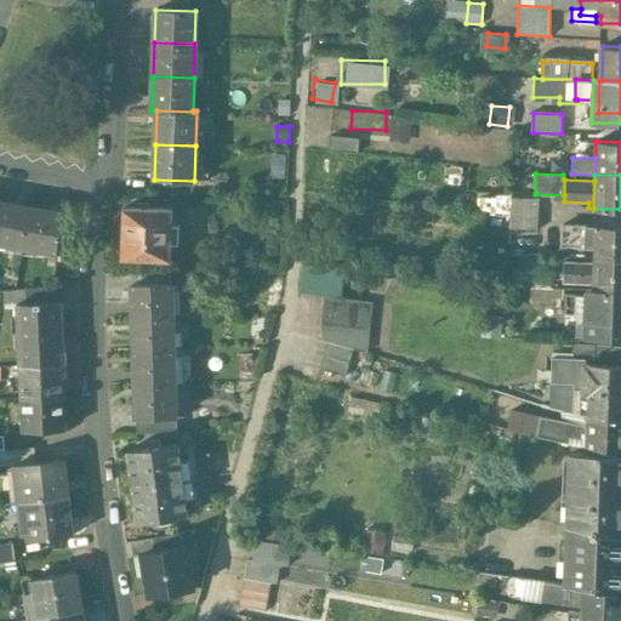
[(540,199),(511,198),(511,214),(539,215),(540,199)]
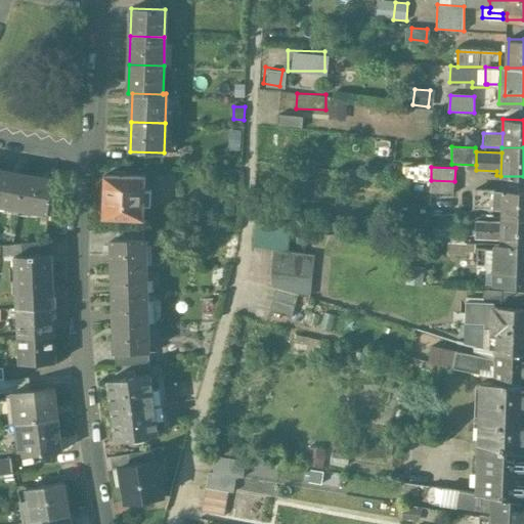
[(26,175),(0,170),(0,204),(20,208),(26,175)]
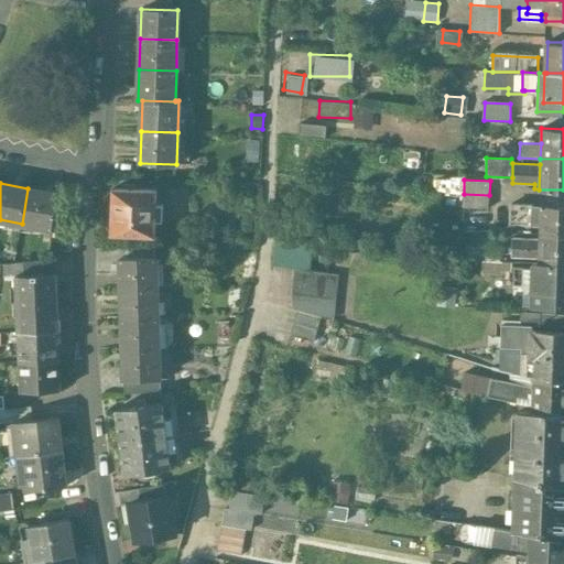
[(58,194),(28,188),(22,224),(52,229),(58,194)]
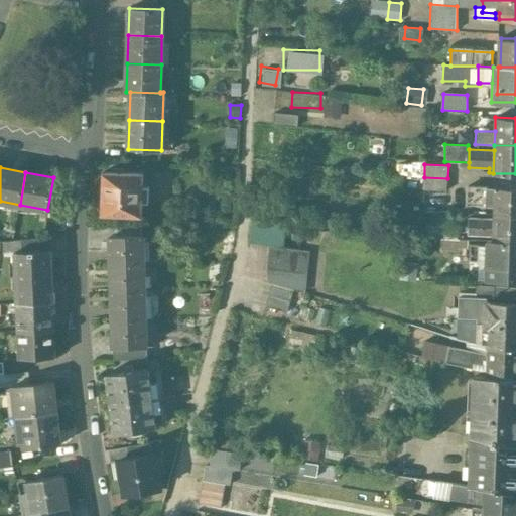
[(140,174),(104,172),(103,215),(138,216),(140,174)]
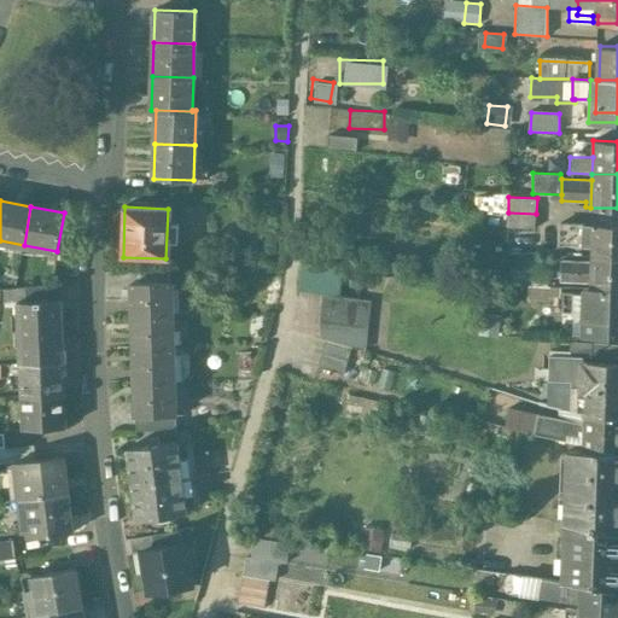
[(536,214),(508,213),(507,227),(536,228),(536,214)]
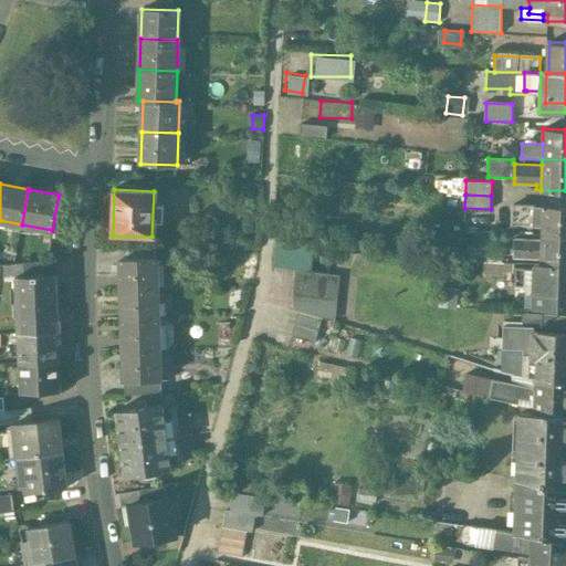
[(565,206),(519,205),(519,224),(543,224),(542,236),(565,236),(565,206)]
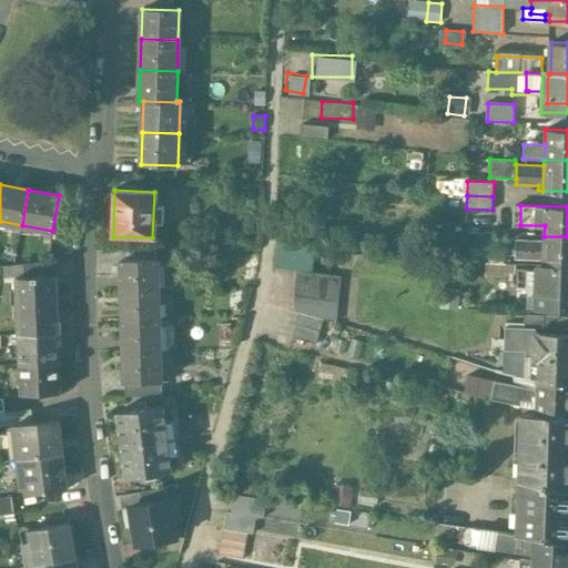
[(567,236),(544,236),(544,241),(519,240),(519,257),(544,259),(543,264),(567,265),(567,236)]
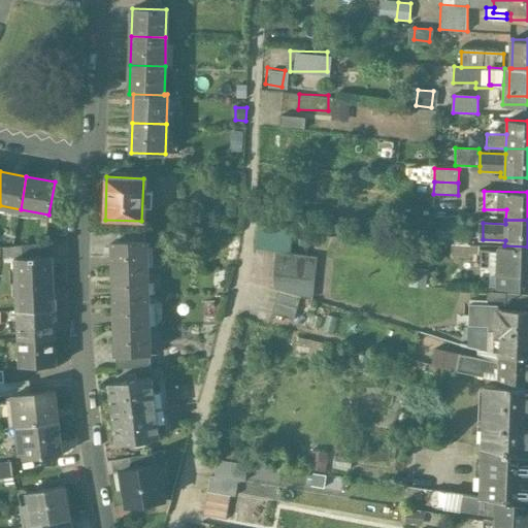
[(452,231),(433,230),(433,243),(452,243),(452,231)]
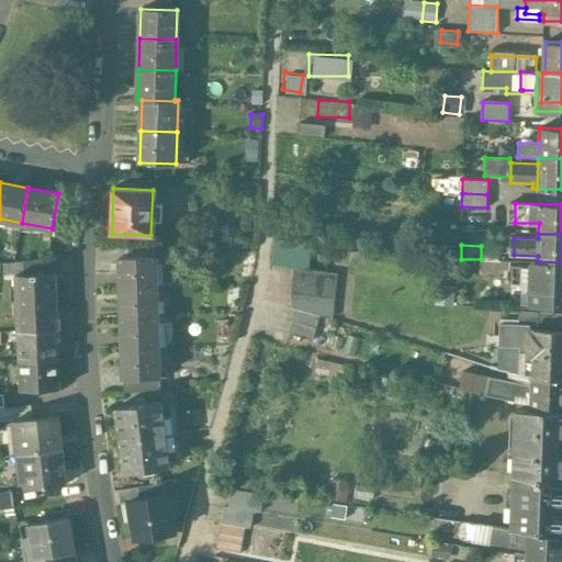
[(152,246),(126,246),(126,257),(153,257),(152,246)]
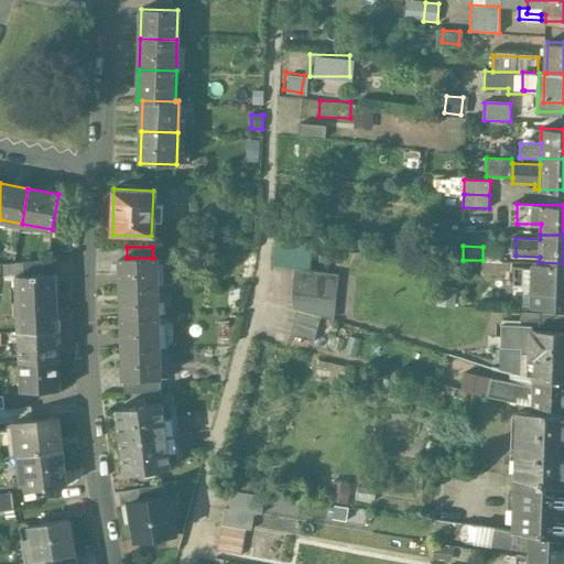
[(500,247),(483,247),(483,260),(500,261),(500,247)]
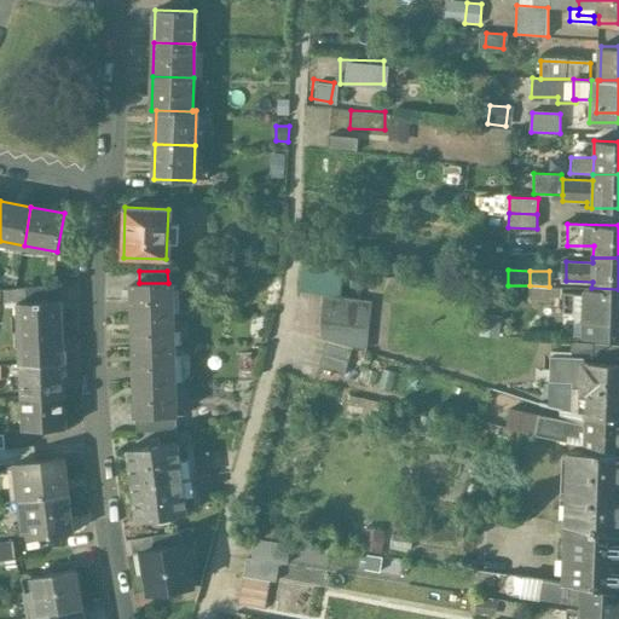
[(139,283),(132,284),(133,317),(172,316),(172,283),(168,283),(139,283)]
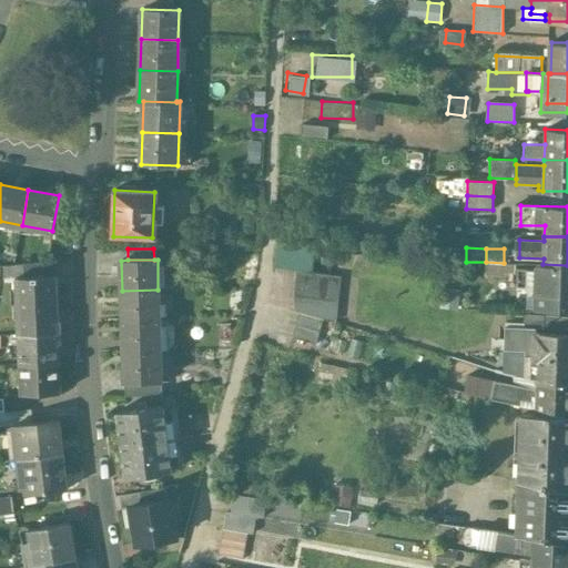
[(48,262),(21,264),(22,277),(33,277),(33,276),(49,275),(48,262)]
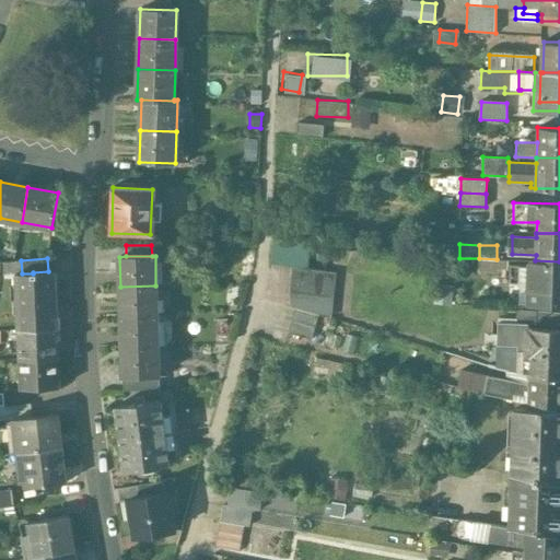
[(497,259),(479,258),(479,272),(508,273),(508,259),(497,259)]
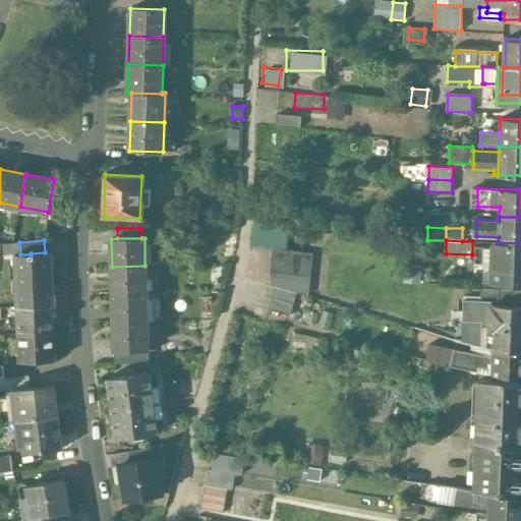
[(19,242),(3,244),(3,258),(15,258),(15,255),(20,254),(19,242)]
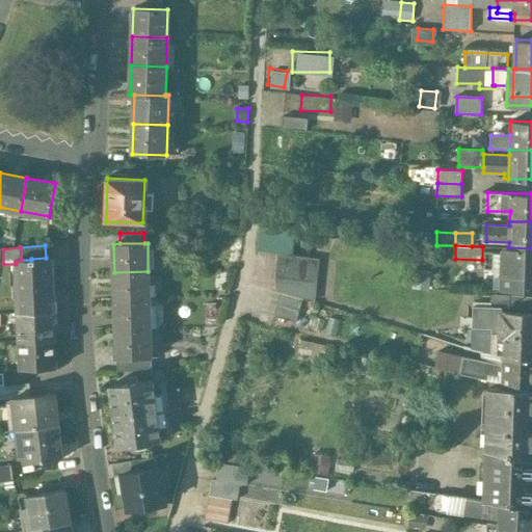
[(531,248),(508,247),(508,253),(508,270),(507,275),(531,275),(531,248)]
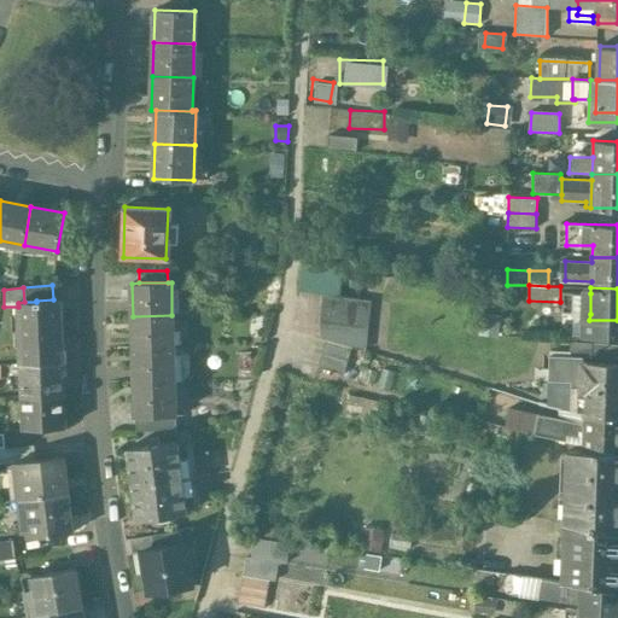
[(590,293),(565,293),(564,313),(590,314),(590,293)]
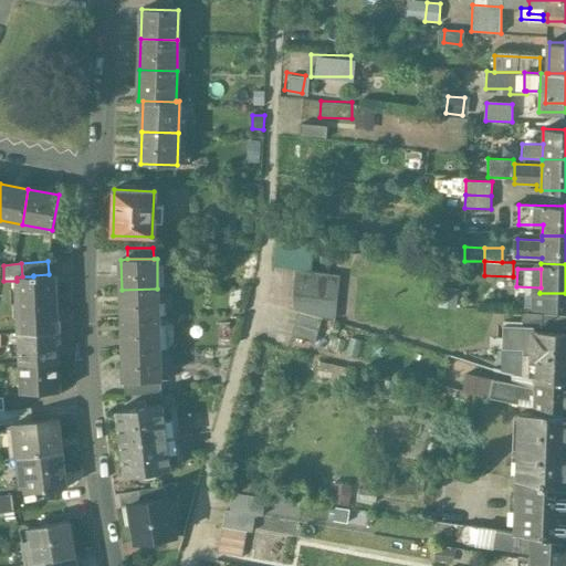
[(327,274),(295,270),(292,296),(336,302),(337,289),(326,287),(327,274)]
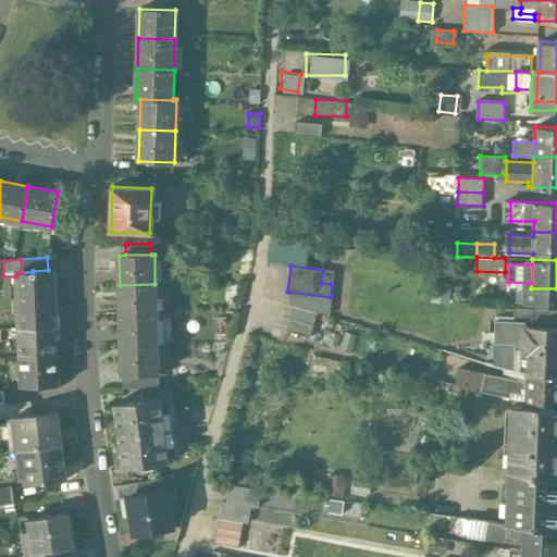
[(48,270),(33,271),(33,272),(22,272),(16,273),(16,276),(19,329),(60,326),(60,314),(57,314),(54,270),(48,270)]
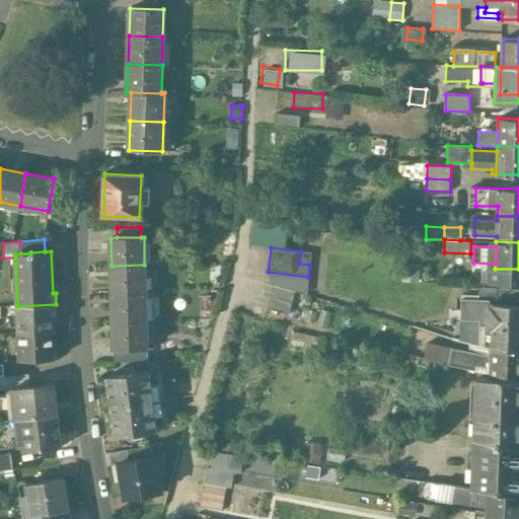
[(144,265),(112,266),(112,295),(145,294),(144,265)]
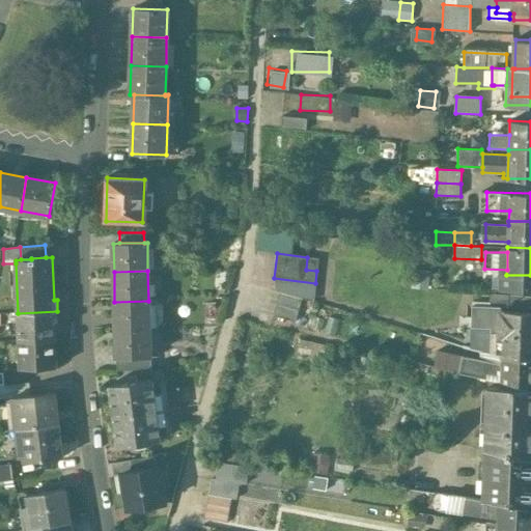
[(530,275),(506,275),(506,295),(509,295),(530,296),(530,275)]
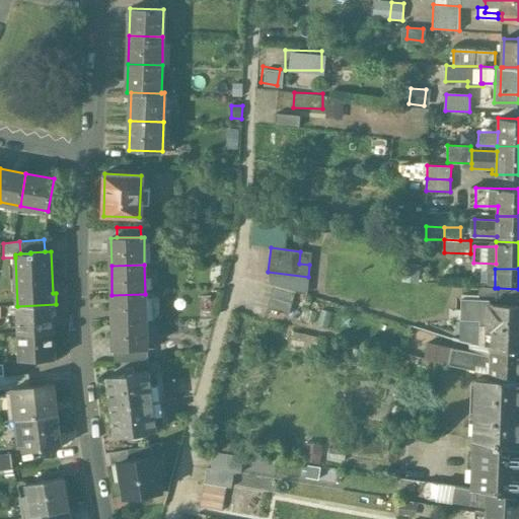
[(295,292),(273,285),(266,307),(288,314),(295,292)]
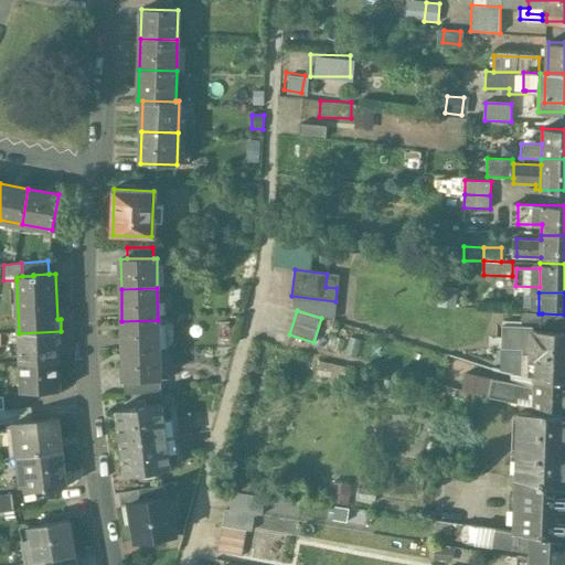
[(564,315),(542,313),(541,328),(564,328),(564,315)]
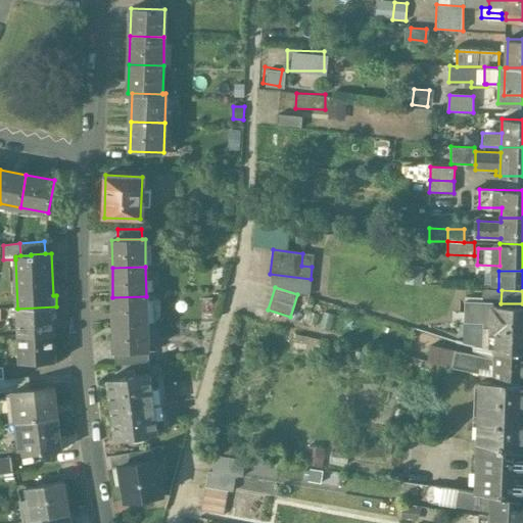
[(146,296),(112,297),(113,324),(147,323),(146,296)]
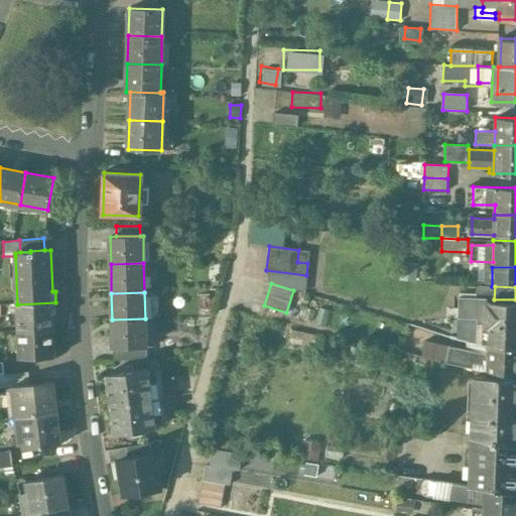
[(55,302),(17,304),(18,331),(53,330),(53,314),(56,314),(55,302)]
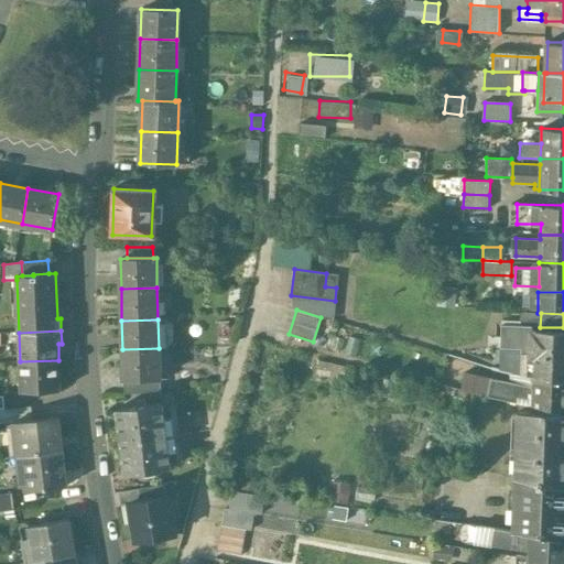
[(563,332),(530,331),(530,354),(521,354),(520,375),(533,377),(533,381),(563,382),(563,332)]
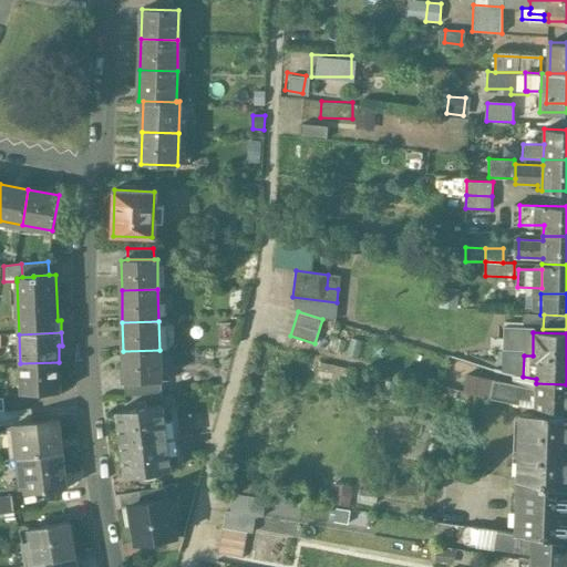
[(160,350),(123,351),(124,383),(160,382),(160,350)]
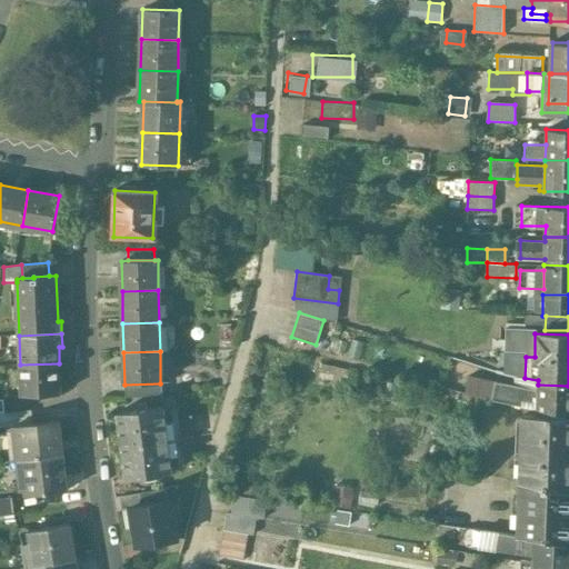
[(59,363),(20,365),(21,396),(60,395),(59,363)]
